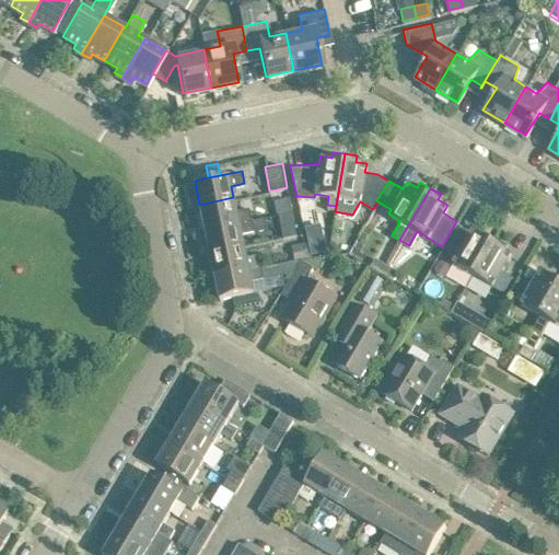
[(235,208),(233,197),(199,205),(205,228),(251,218),(248,206),(235,208)]
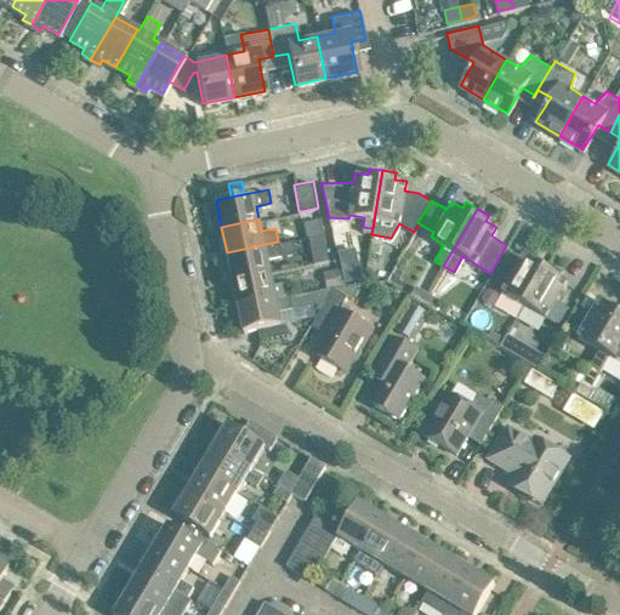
[(323,232),(308,235),(312,255),(326,252),(323,232)]
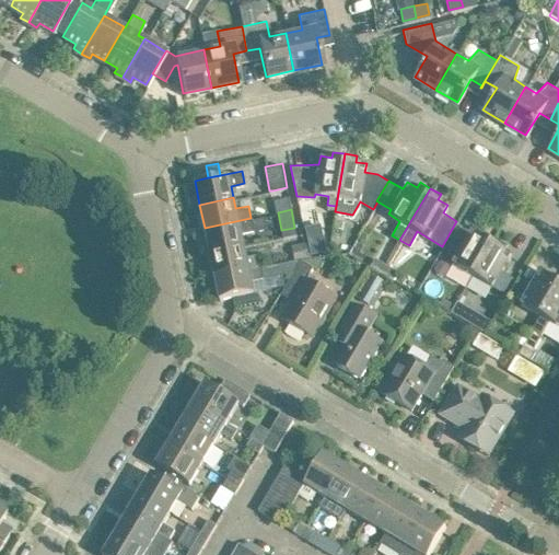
[(209,251),(243,244),(241,232),(254,230),(251,218),(205,228),(209,251)]
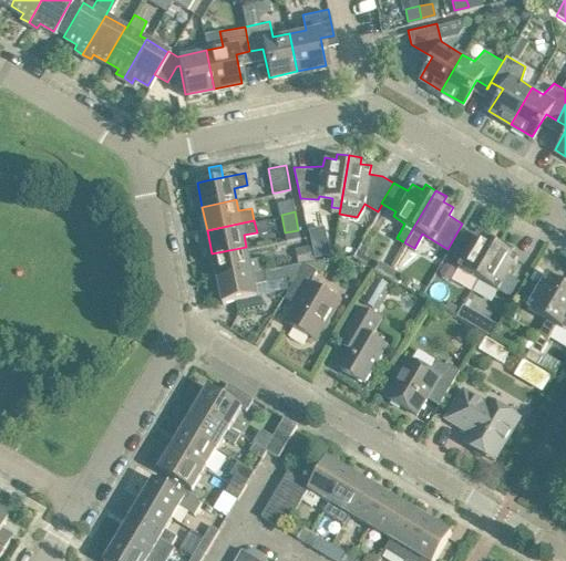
[(472,239),(458,231),(448,249),(443,256),(458,265),(477,277),(500,238),(490,231),(486,237),(476,231),(472,239)]
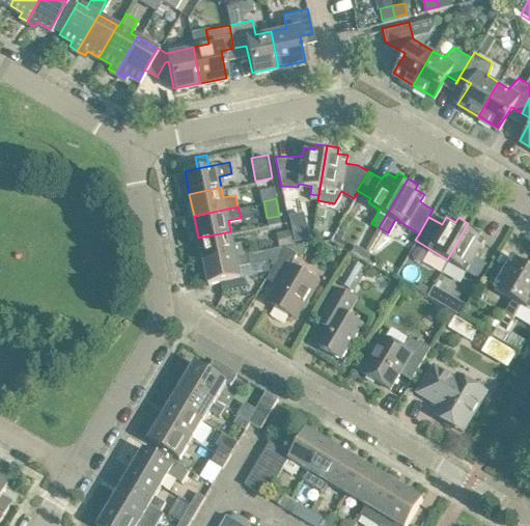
[(468,223),(447,259),(466,271),(473,275),(477,274),(485,260),(475,255),(484,240),(475,234),(478,229),(468,223)]
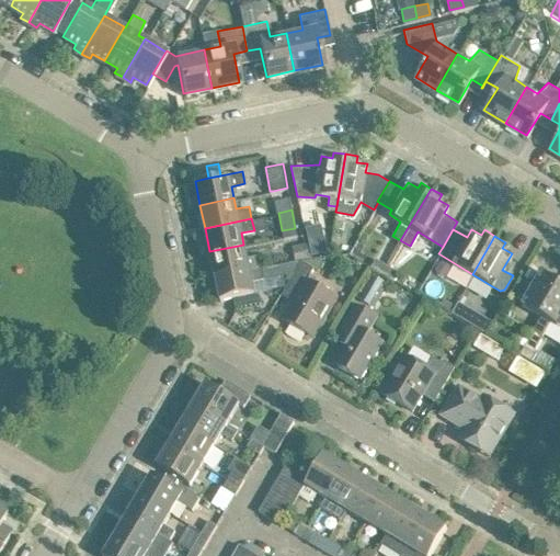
[(246,256),(243,245),(209,251),(214,274),(261,264),(259,253),(246,256)]
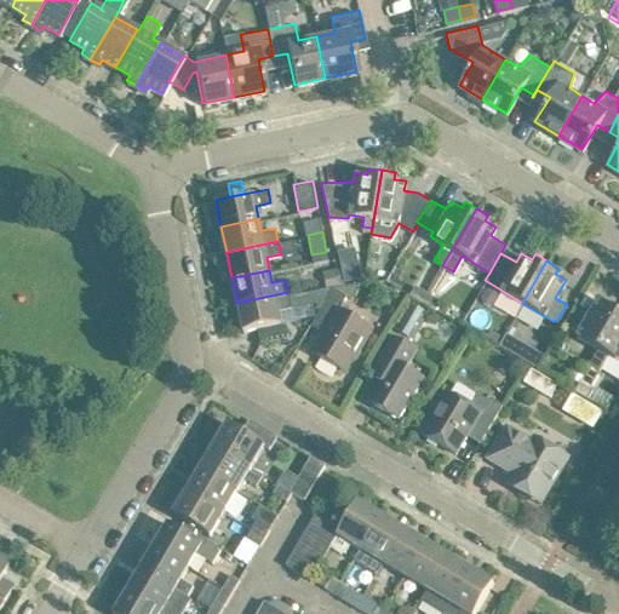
[(349,294),(356,281),(332,285),(324,299),(311,320),(311,321),(316,313),(328,320),(311,349),(345,368),(371,326),(337,307),(345,293),(349,294)]
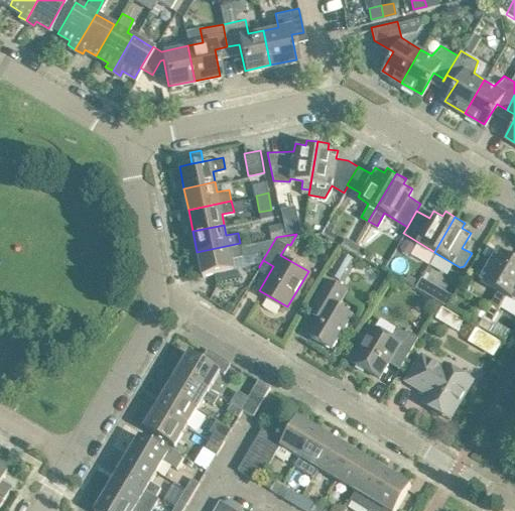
[(351,249),(355,242),(345,236),(341,243),(351,249)]
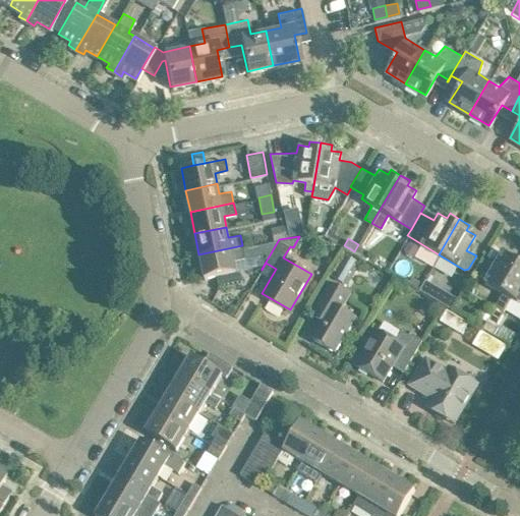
[(272,240),(258,242),(261,253),(272,251),(279,239),(272,240)]
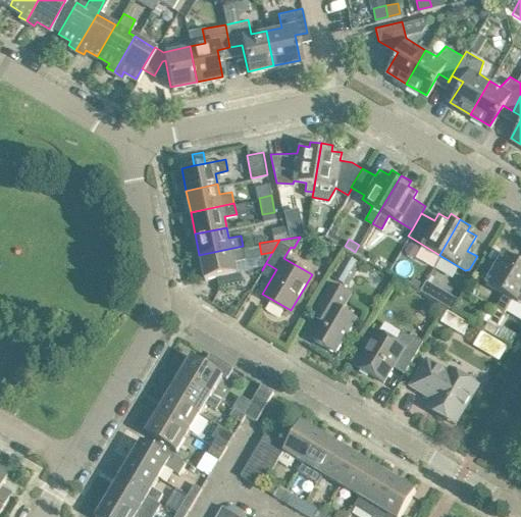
[(365,258),(370,251),(359,245),(355,252),(365,258)]
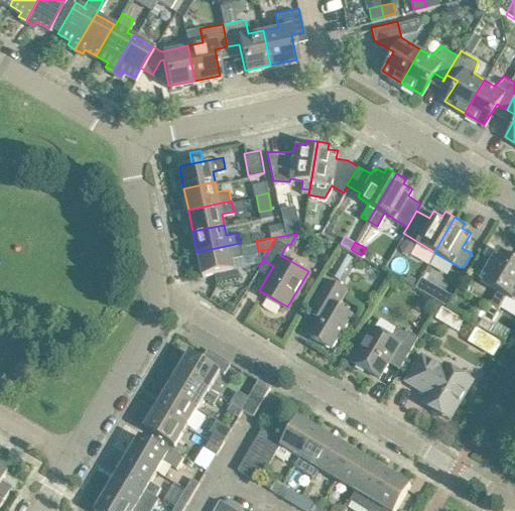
[(233,267),(231,256),(242,254),(240,243),(197,252),(202,274),(214,271),(216,283),(240,278),(238,266),(233,267)]
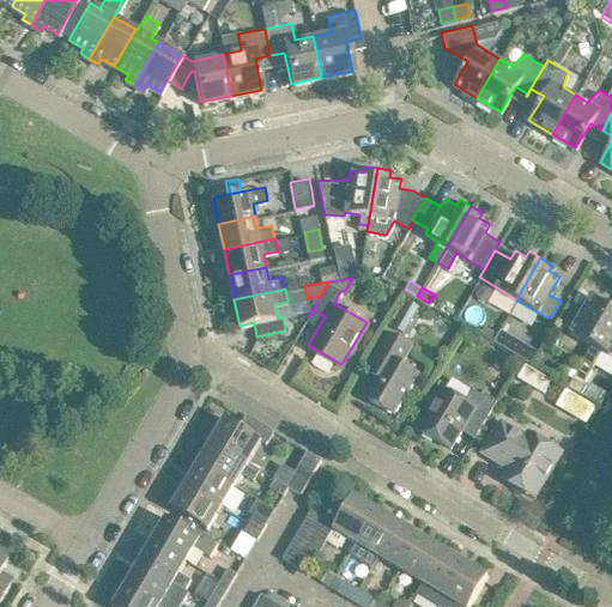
[(600,301),(589,295),(569,331),(591,343),(611,305),(611,299),(604,295),(600,301)]
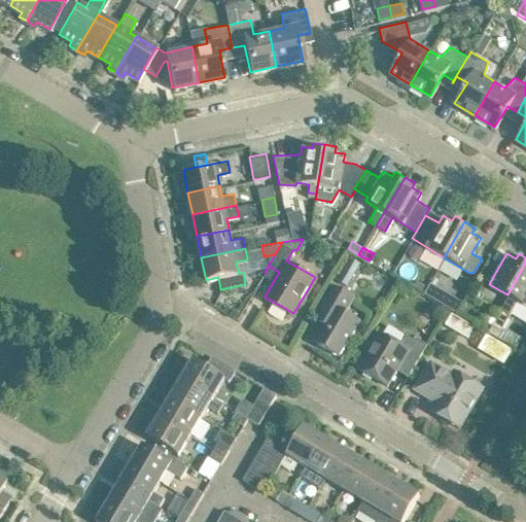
[(525,306),(525,263),(507,294),(499,309),(509,314),(516,301),(525,306)]
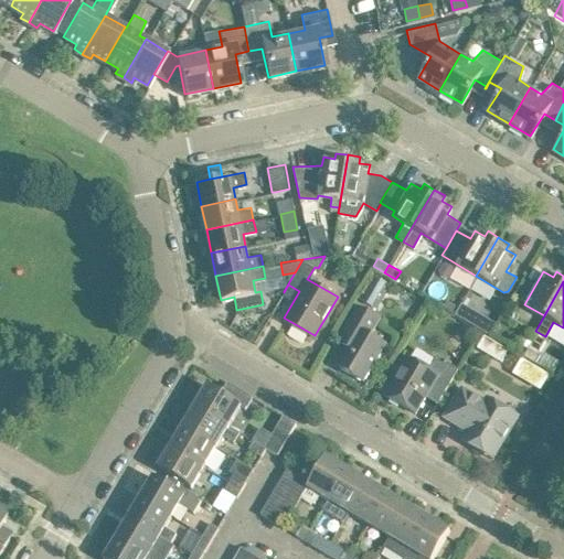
[(453,313),(457,305),(446,298),(442,307),(453,313)]
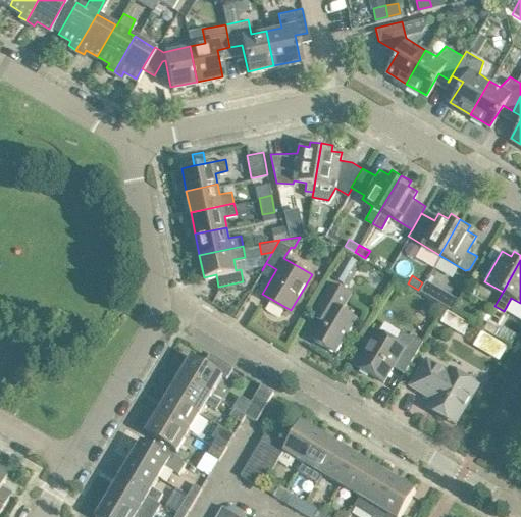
[(422,282),(418,290),(436,300),(437,301),(444,289),(425,277),(422,282)]
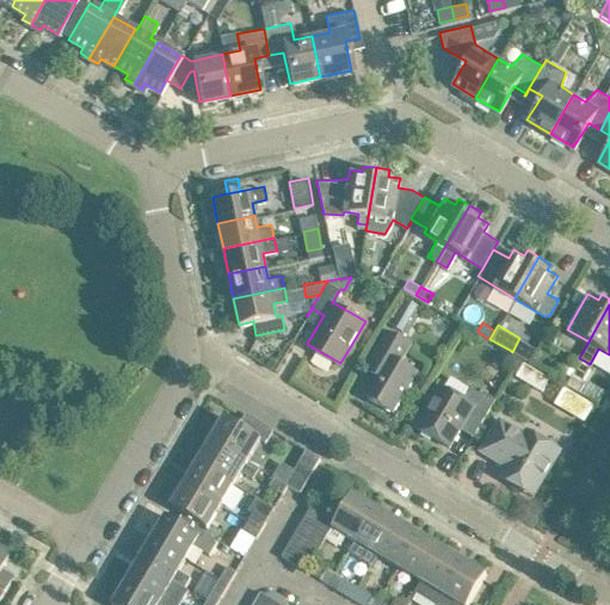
[(392,411),(404,390),(416,371),(398,360),(408,343),(387,329),(381,339),(364,366),(377,375),(365,395),(392,411)]
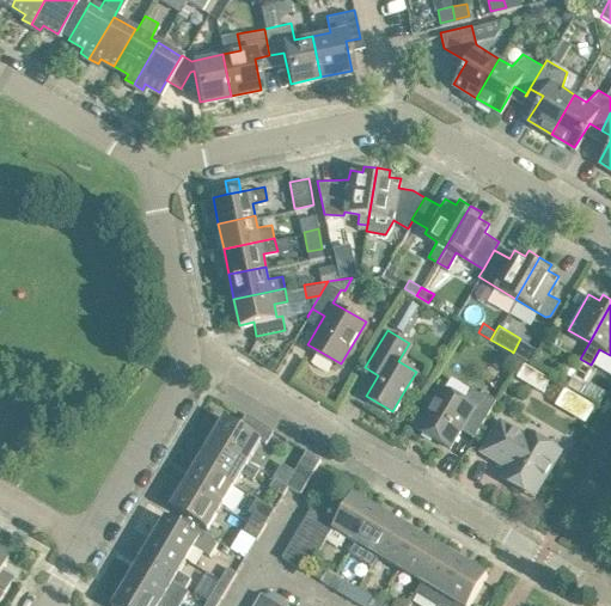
[(524,362),(517,375),(541,390),(548,377),(524,362)]
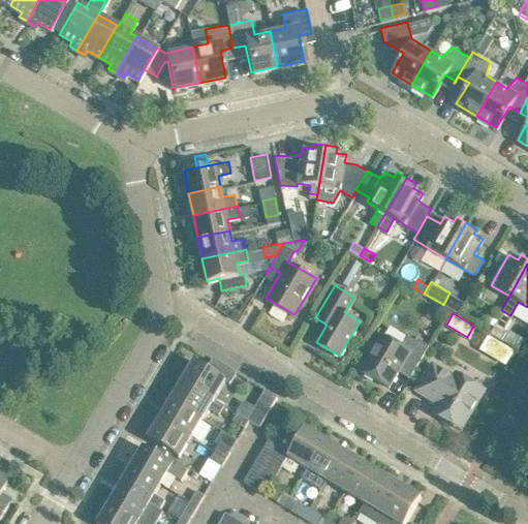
[(489,332),(493,325),(483,318),(477,326),(489,332)]
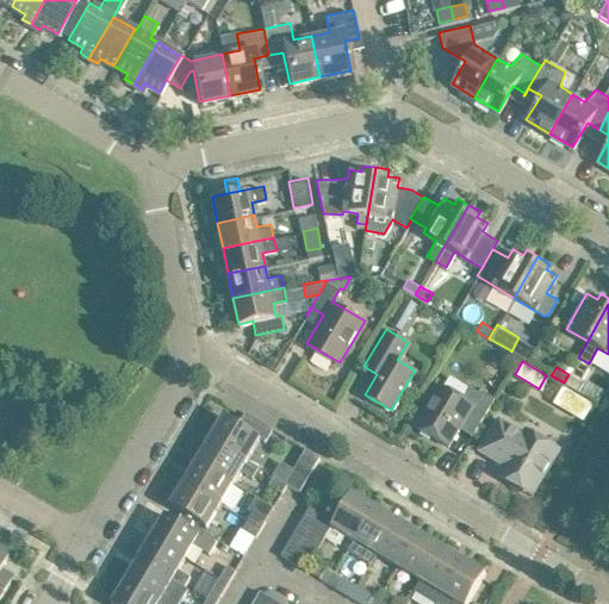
[(582,381),(569,374),(564,383),(577,391),(582,381)]
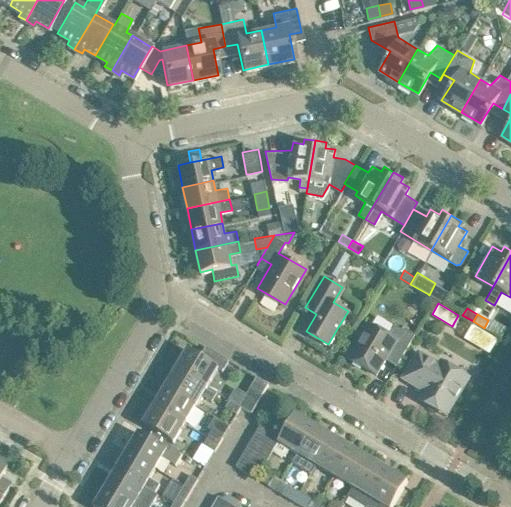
[(405,346),(413,332),(394,320),(387,333),(370,322),(359,339),(349,357),(375,372),(388,349),(399,356),(395,363),(395,364),(405,346)]
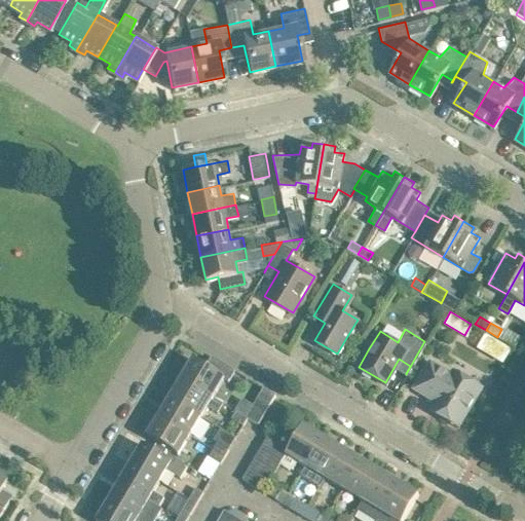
[(233,368),(211,354),(204,364),(192,357),(180,376),(212,395),(222,376),(227,379),(233,368)]
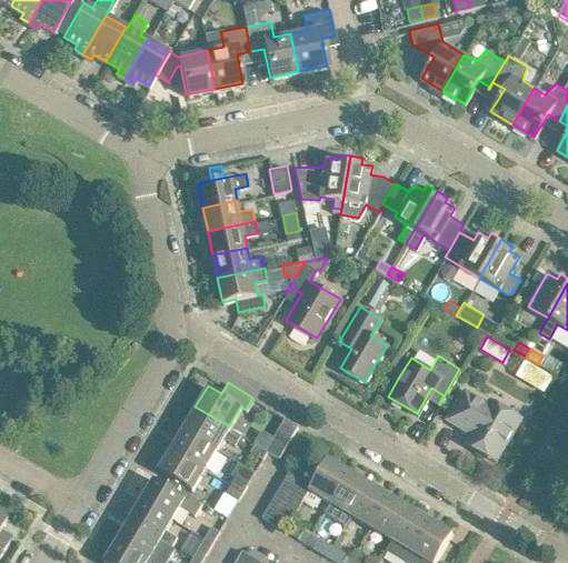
[(487,402),(465,389),(447,418),(470,432),(465,441),(495,459),(497,455),(520,416),(489,399),(487,402)]
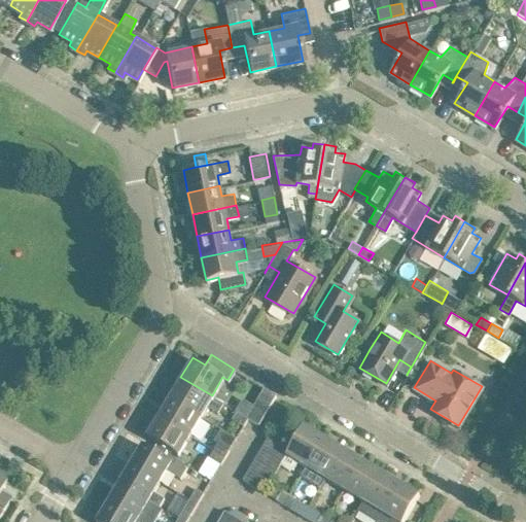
[(217,411),(222,402),(212,395),(180,377),(169,396),(201,415),(206,405),(217,411)]
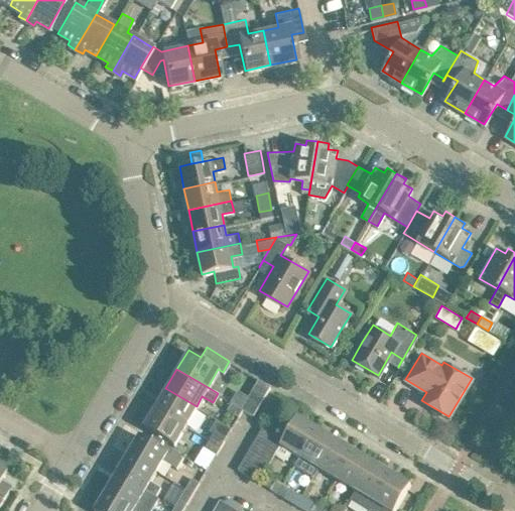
[(258,377),(251,387),(240,407),(242,408),(252,414),(270,384),(258,377)]
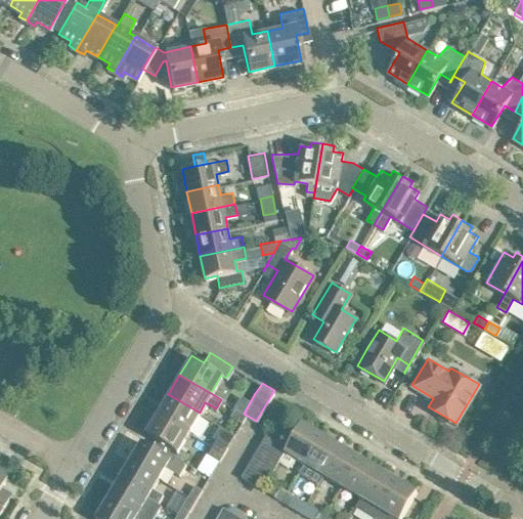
[(188,431),(200,413),(168,394),(157,413),(188,431)]
